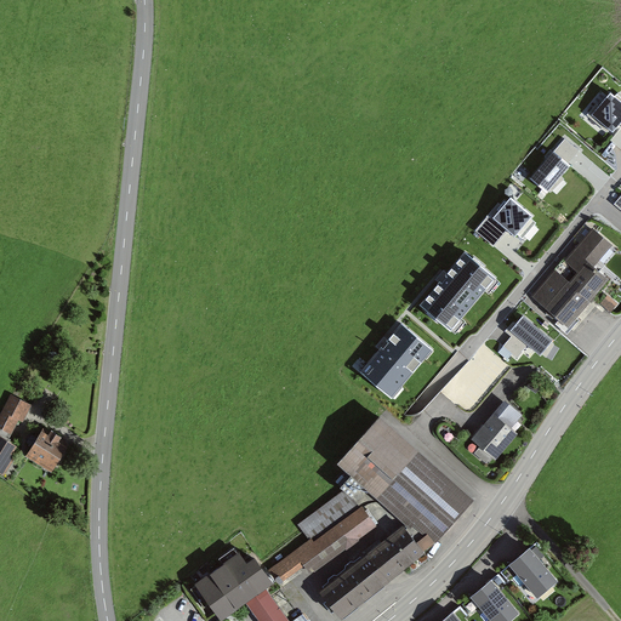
[(620,121),(620,101),(611,93),(594,115),(614,131),(620,121)]
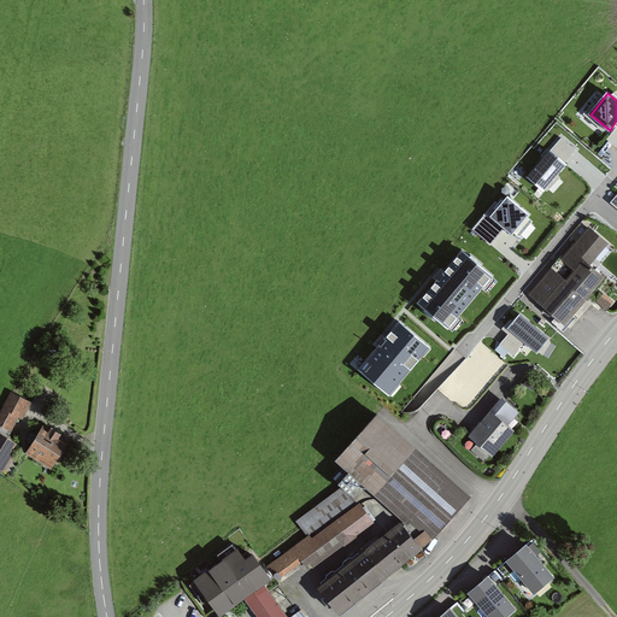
[(562,139),(527,176),(544,191),(577,152),(562,139)]
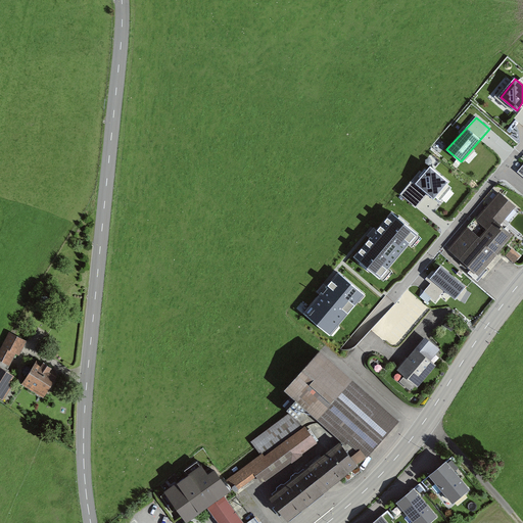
[(429,165),(416,183),(434,198),(448,182),(429,165)]
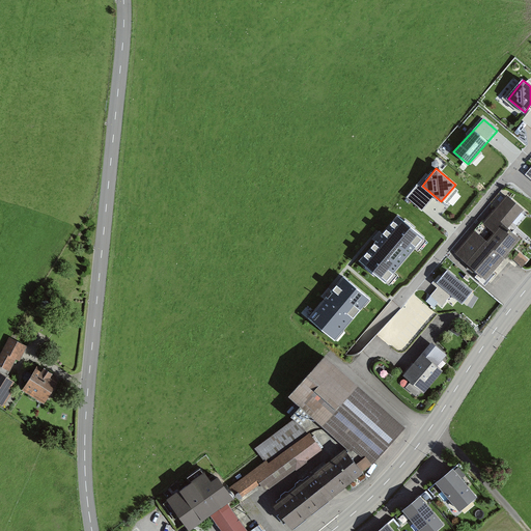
[(432,200),(417,186),(408,197),(423,211),(432,200)]
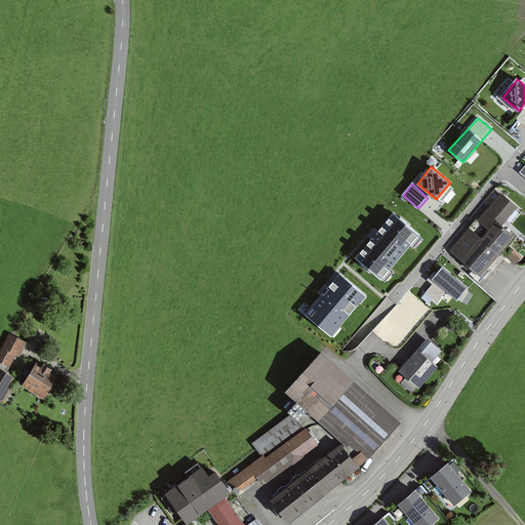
[(516,206),(502,195),(481,220),(479,218),(451,251),(480,276),(515,236),(500,225),(516,206)]
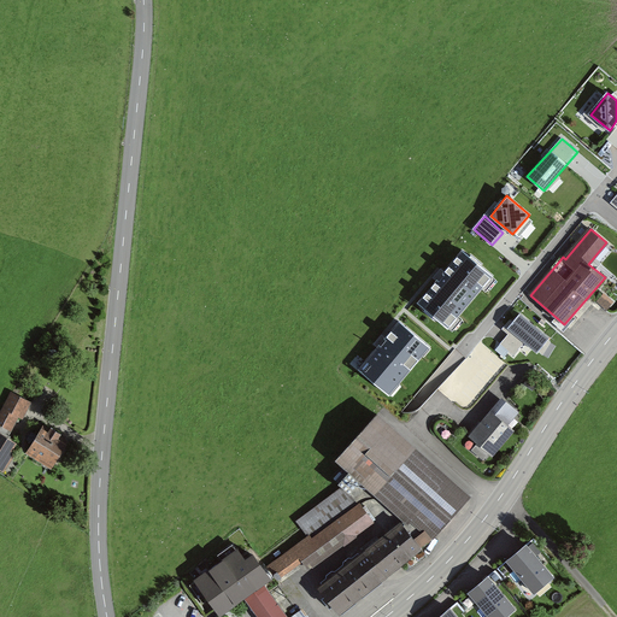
[(491,275),(463,252),(418,304),(446,327),(491,275)]
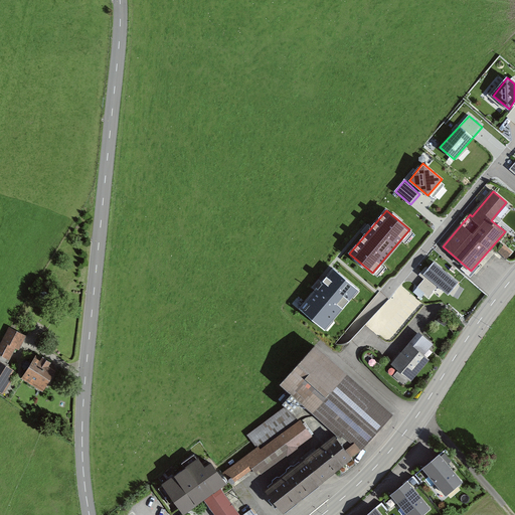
[(505,244),(500,250),(507,258),(513,252),(505,244)]
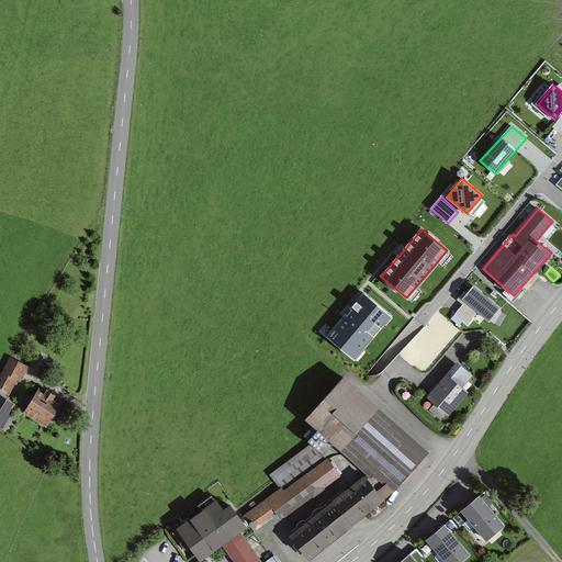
[(501,308),(473,287),(463,299),(465,302),(456,313),(468,323),(478,312),(490,322),(501,308)]
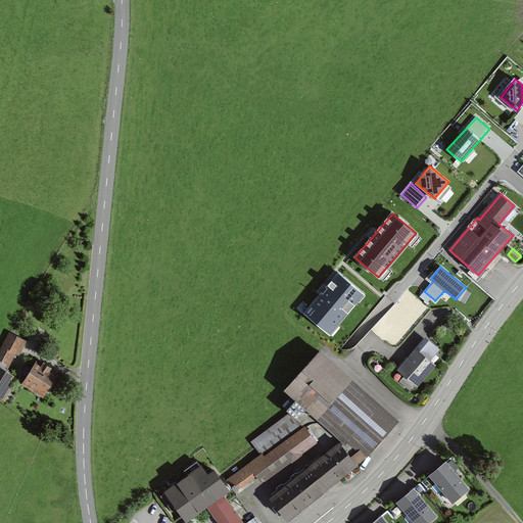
[(364,294),(339,274),(305,314),(330,335),(364,294)]
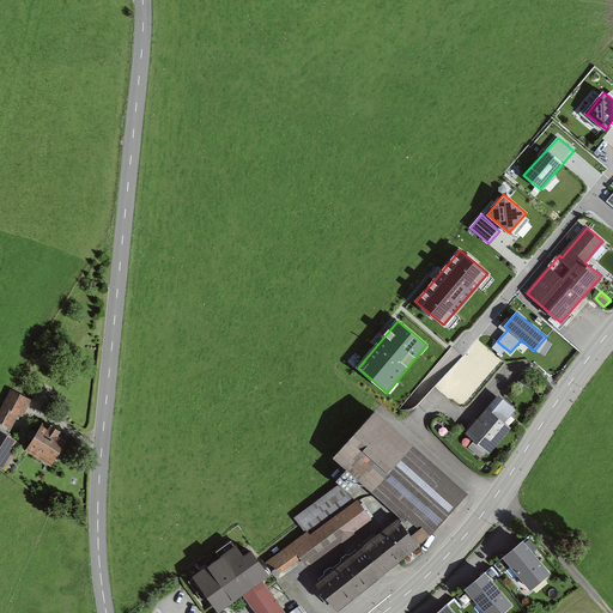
[(35,402),(16,392),(0,419),(0,422),(14,430),(22,417),(25,419),(35,402)]
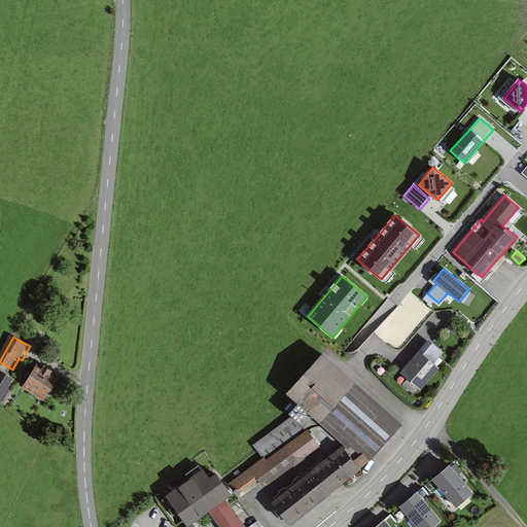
[(442,352),(429,342),(403,373),(410,379),(405,384),(413,391),(418,384),(422,387),(438,367),(432,362),(442,352)]
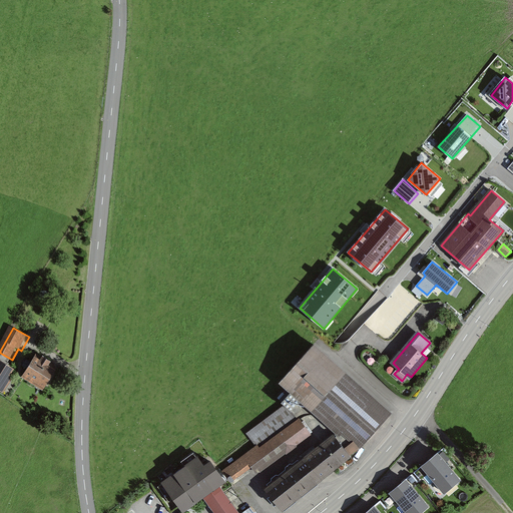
[(390,413),(314,345),(283,379),(359,447),(390,413)]
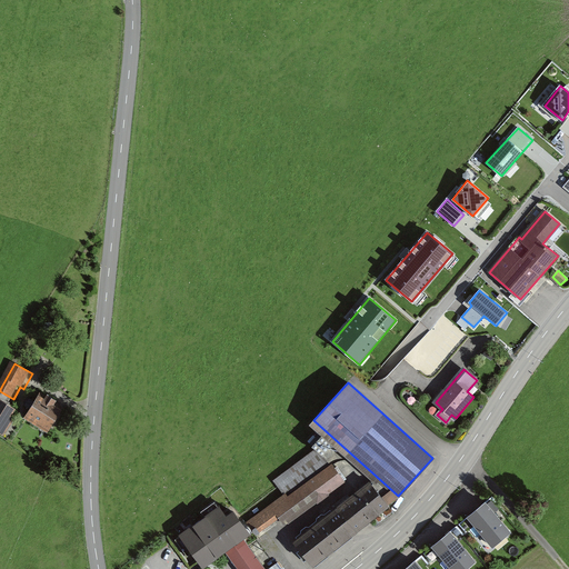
[(68,409),(45,397),(31,421),(55,435),(68,409)]
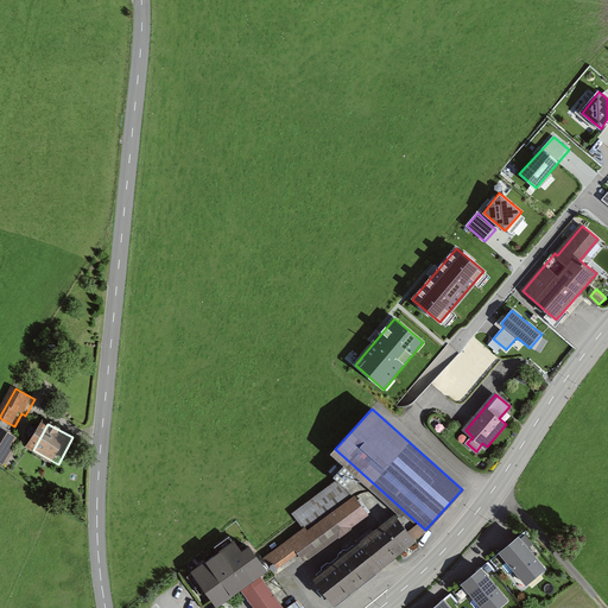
[(21,439),(0,428),(0,461),(7,466),(21,439)]
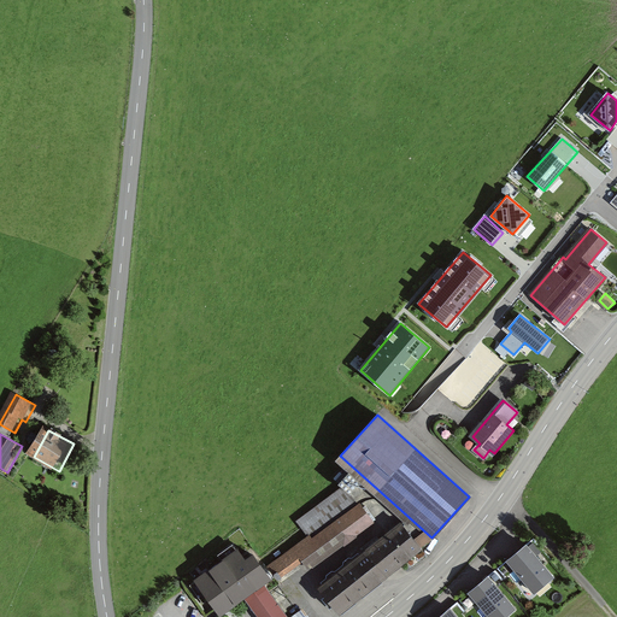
[(313,571),(377,523),(348,486),(300,523),(311,538),(274,566),(263,553),(233,576),(264,616),(294,616),(274,589),(307,563),(313,571)]
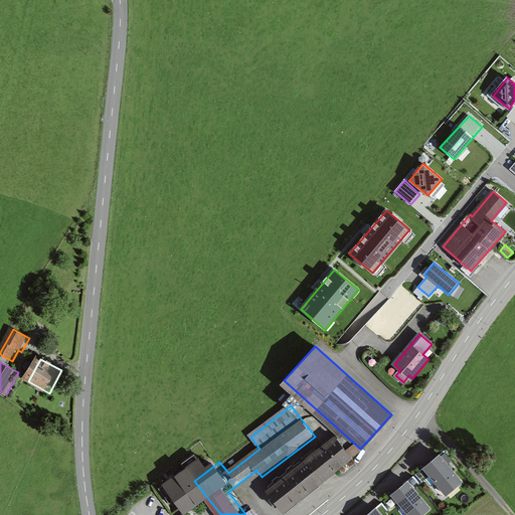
[(351,459),(334,438),(267,491),(284,512),(351,459)]
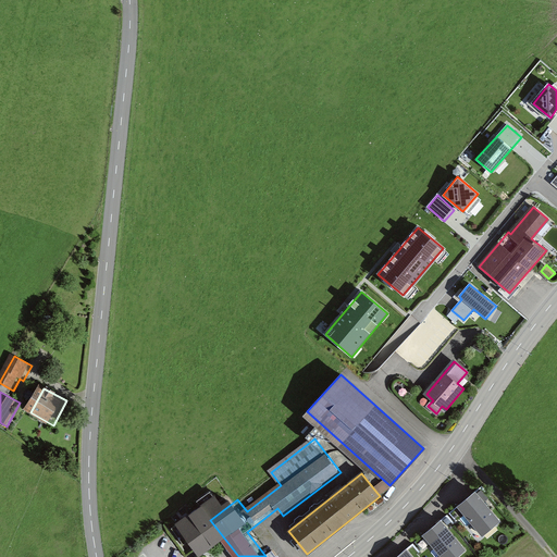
[(499,521),(475,493),(459,506),(482,534),(499,521)]
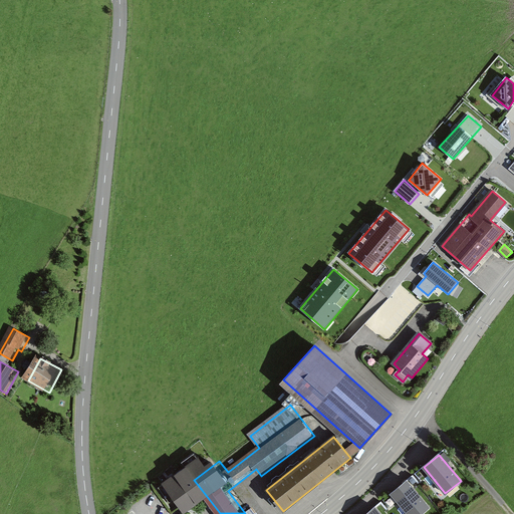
[(420,513),(428,507),(407,482),(392,494),(409,513),(420,513)]
